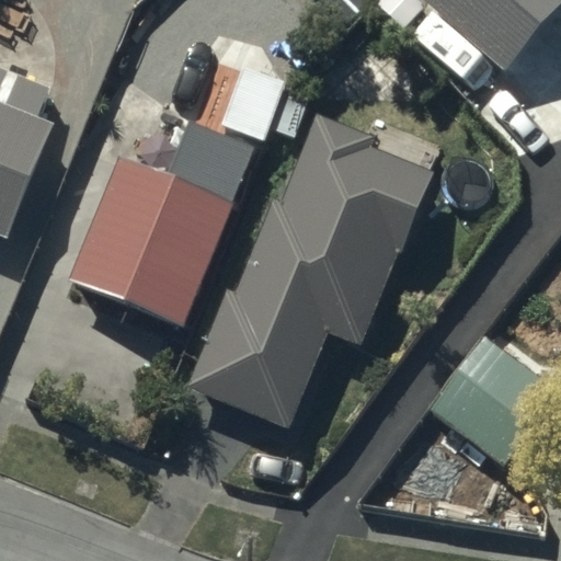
[(560,0),(431,0),(504,66),(558,3),(560,6),(560,0)]
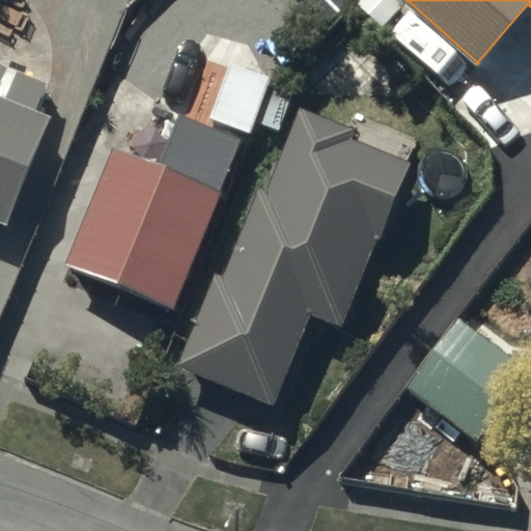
[(0,222),(5,225),(54,112),(36,105),(46,83),(0,62),(0,222)]
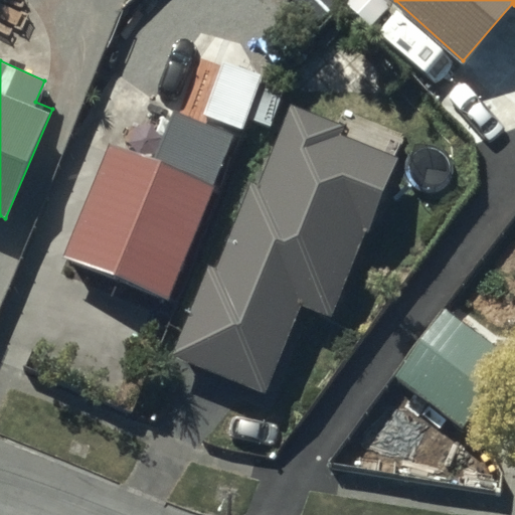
[(331,315),(395,155),(336,131),(339,123),(288,103),(258,178),(250,175),(212,269),(205,267),(169,357),(265,395),(301,304),(331,315)]
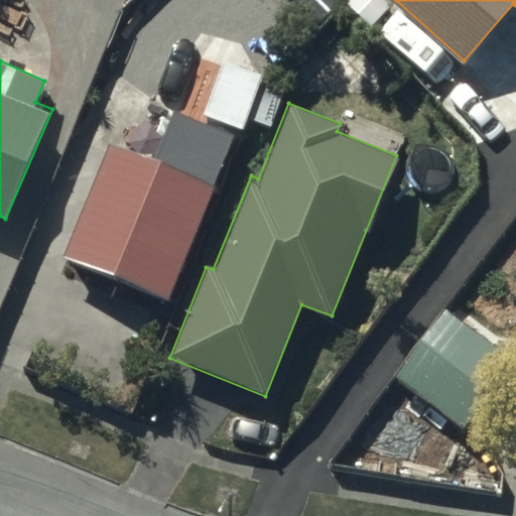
[(113,139),(65,254),(166,297),(235,136),(172,109),(152,156),(113,139)]
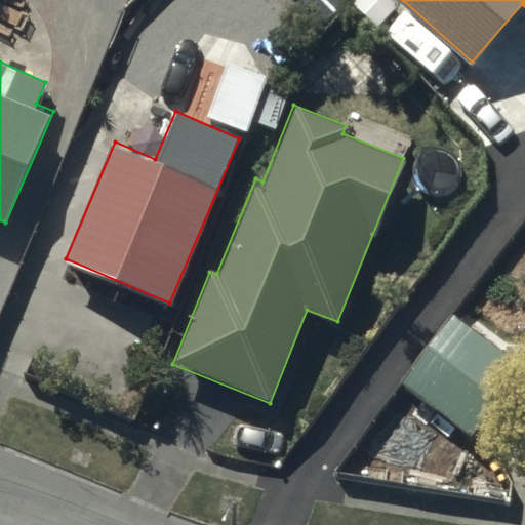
[(454,316),(406,381),(473,430),(521,364),(454,316)]
